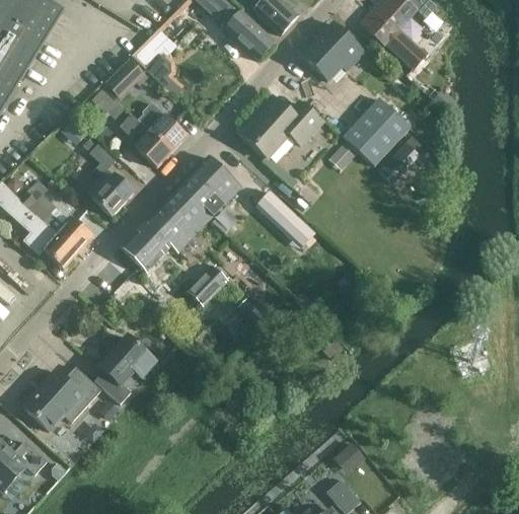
[(0,0),(0,112),(63,9),(48,0),(0,0)]
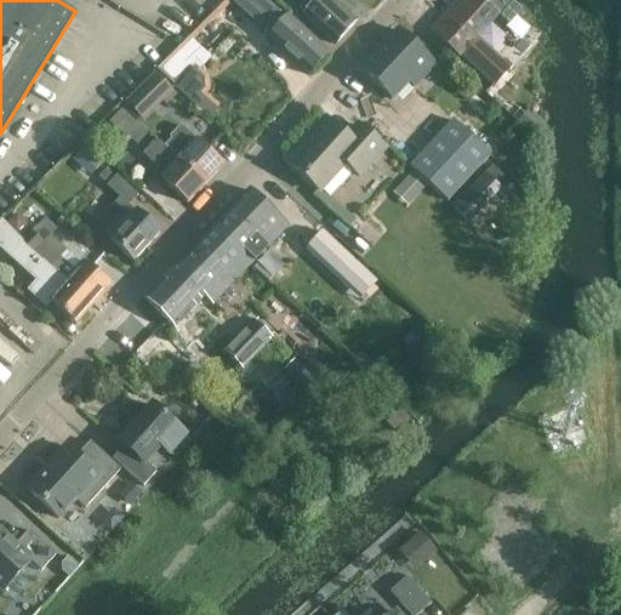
[(328,49),(273,0),(256,0),(245,12),(260,26),(262,23),(272,32),(268,34),(308,70),(328,49)]
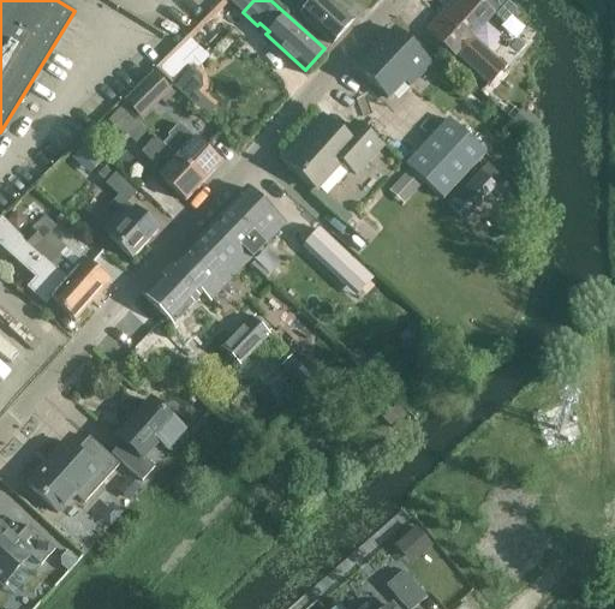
[(309,0),(299,11),(314,24),(332,40),(352,18),(334,3),(332,0),(309,0)]
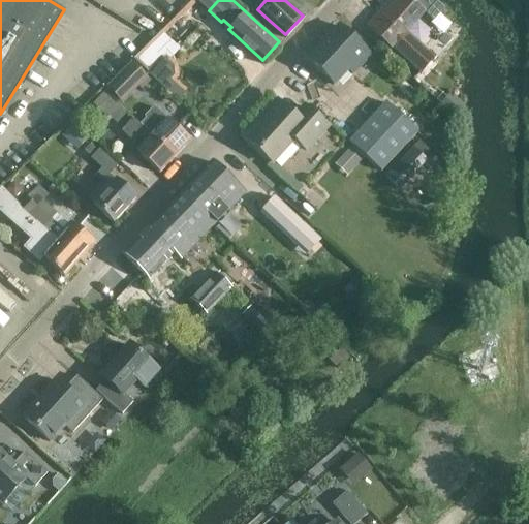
[(424,9),(413,0),(393,0),(381,13),(378,10),(367,23),(391,44),(392,43),(419,69),(432,56),(405,31),(424,9)]
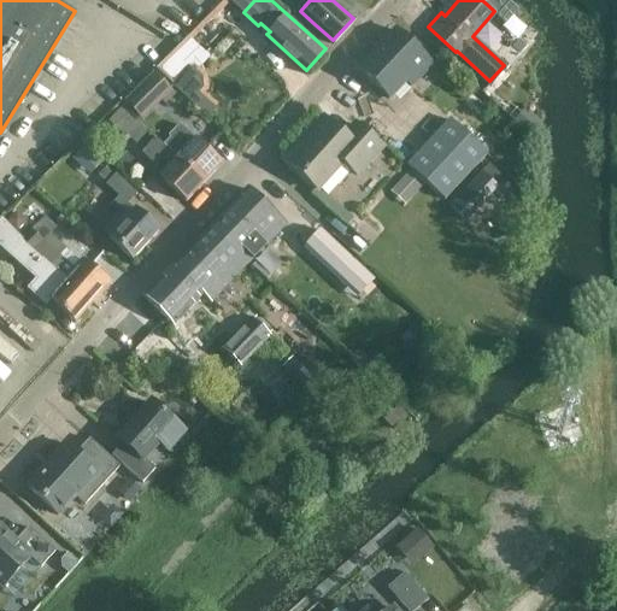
[(430,59),(412,42),(395,25),(376,46),(380,50),(363,68),(359,64),(358,65),(388,94),(405,77),(410,82),(430,59)]
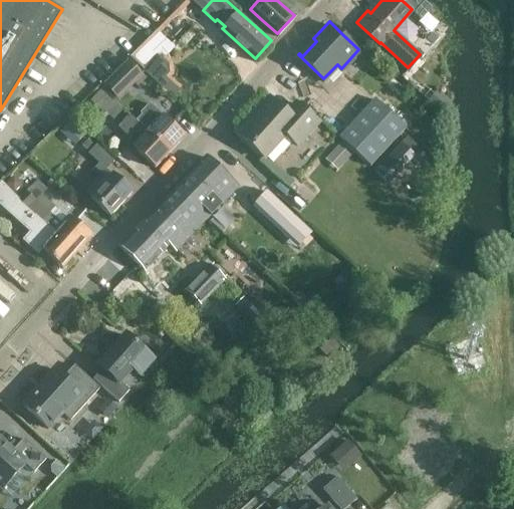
[(117,96),(142,72),(129,57),(103,81),(117,96)]
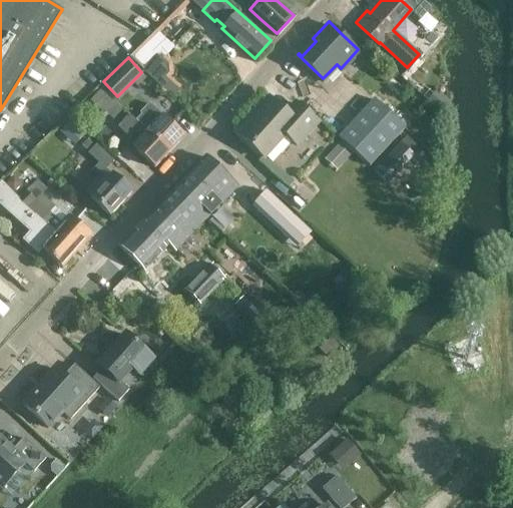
[(161,57),(152,67),(162,76),(168,70),(167,63),(161,57)]
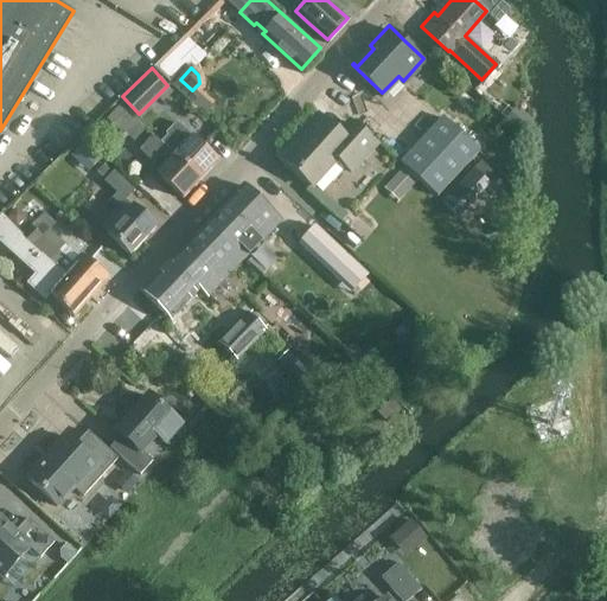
[(120,130),(122,128),(133,139),(144,127),(117,102),(104,116),(120,130)]
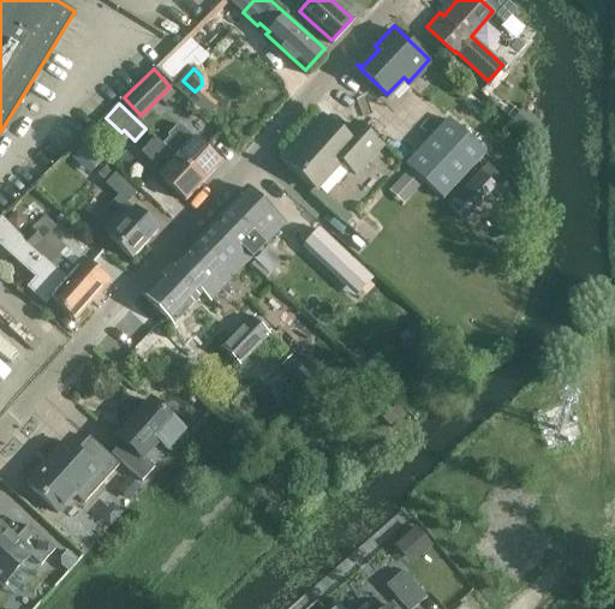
[(315,185),(340,157),(357,168),(380,143),(354,120),(342,133),(322,114),(309,129),(312,131),(286,159),(315,185)]
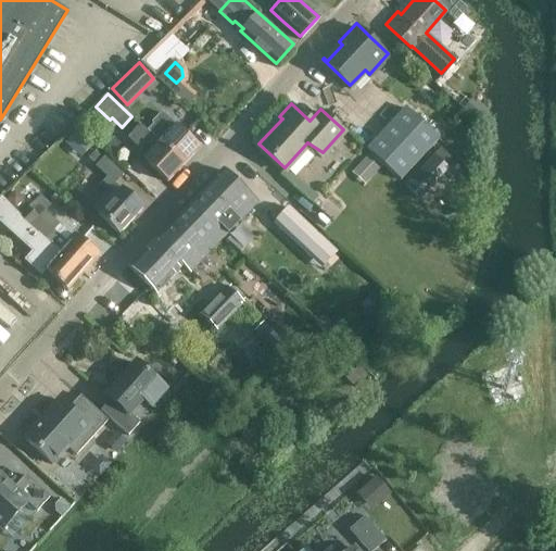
[(405,104),(367,146),(401,177),(439,135),(405,104)]
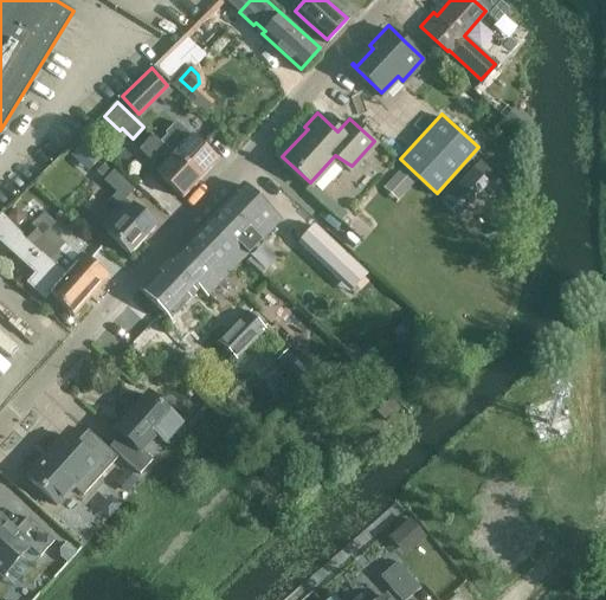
[(160,139),(200,175),(218,157),(192,133),(191,134),(175,120),(163,131),(165,133),(160,139)]
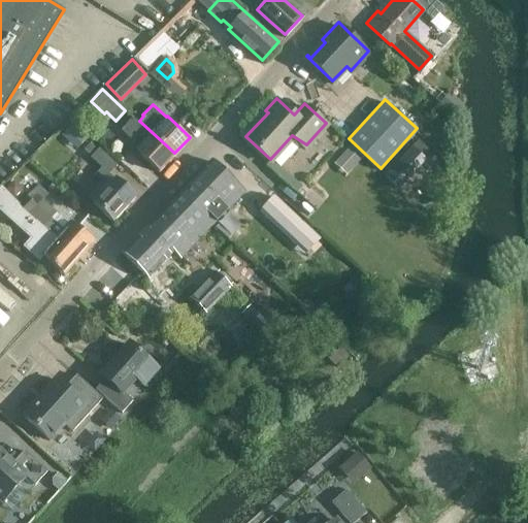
[(70,115),(67,119),(75,126),(78,123),(70,115)]
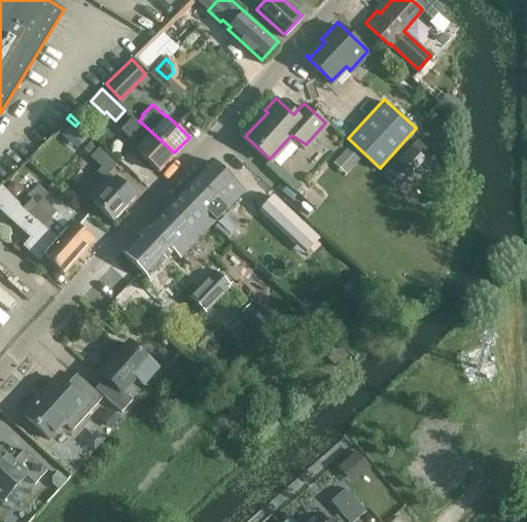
[(137,148),(144,154),(159,169),(174,152),(139,120),(133,114),(120,127),(134,140),(141,133),(146,138),(137,148)]
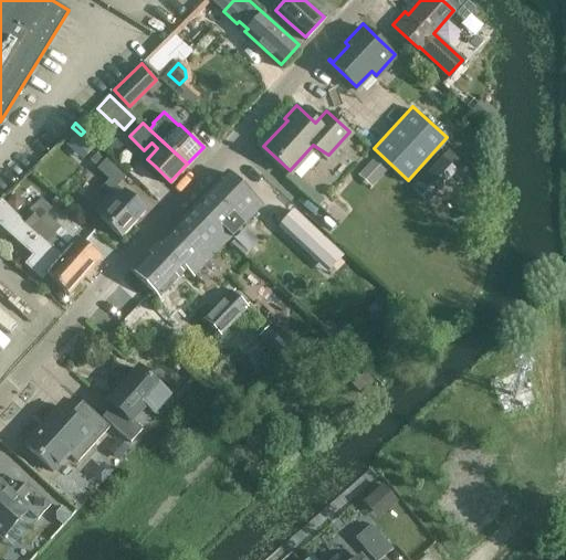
[(449,146),(413,185),(427,197),(456,167),(453,166),(461,157),(449,146)]
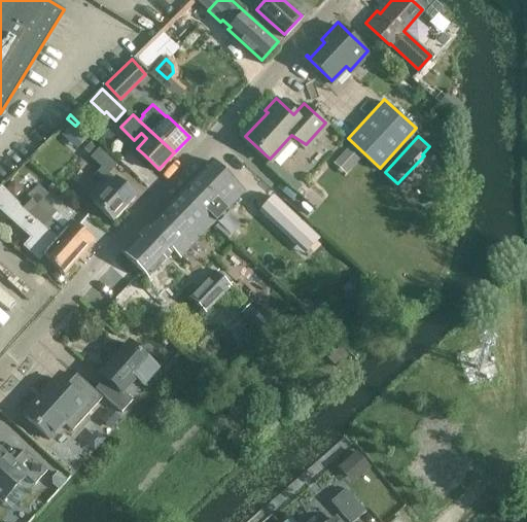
[(86,195),(97,205),(112,219),(134,195),(108,171),(116,163),(99,146),(98,146),(90,139),(82,147),(91,154),(90,155),(102,166),(95,174),(100,179),(86,195)]
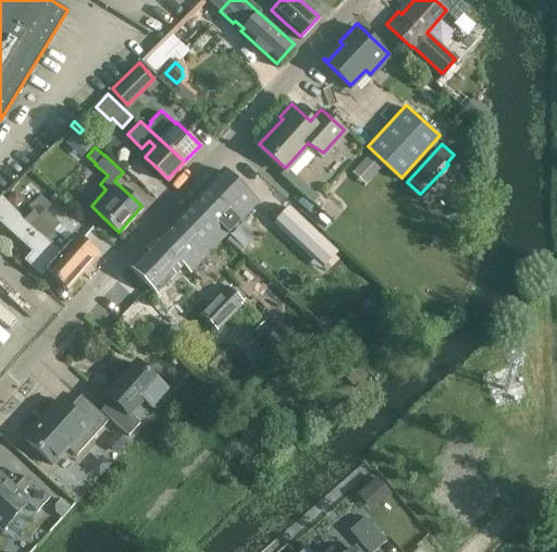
[(128,265),(145,279),(157,291),(183,262),(190,269),(257,200),(222,167),(128,265)]
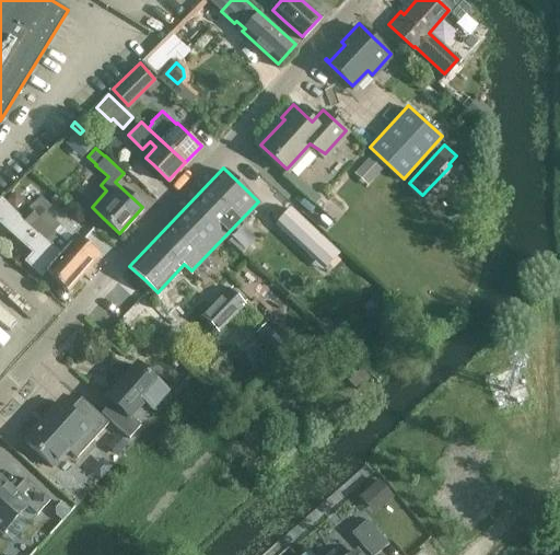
[(14,188),(6,197),(14,206),(23,197),(14,188)]
